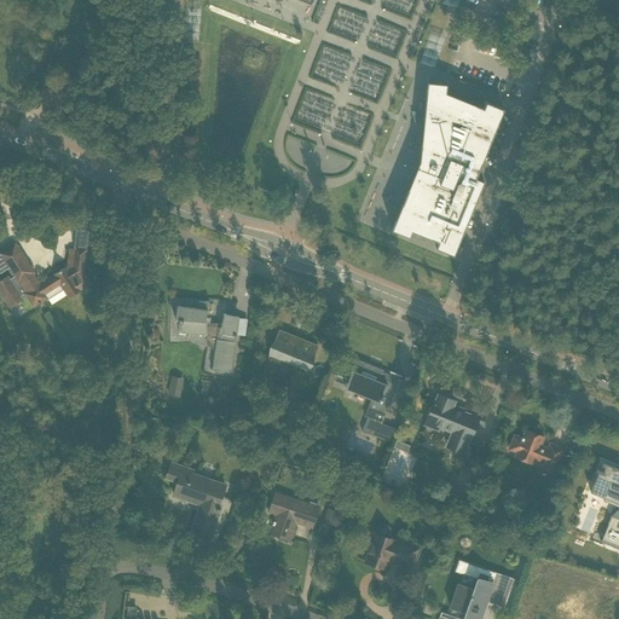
[(411,12),(412,4),(399,1),(398,9),(411,12)]
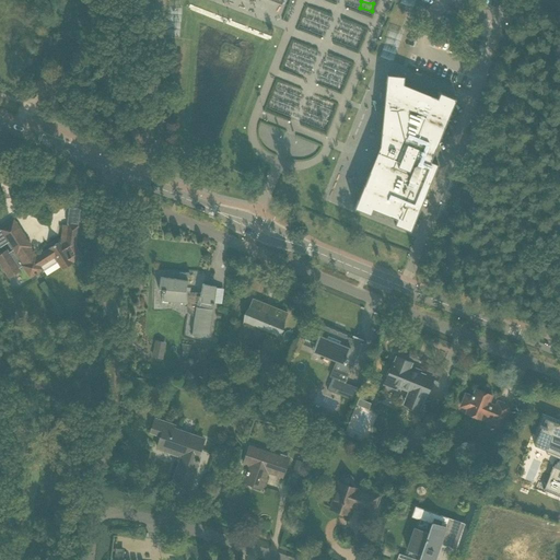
[(430,161),(456,100),(440,93),(438,98),(431,96),(432,95),(404,84),(404,77),(387,74),(380,146),(378,149),(368,176),(354,208),(370,214),(373,209),(391,217),(397,219),(395,224),(410,231),(438,164),(430,161)]
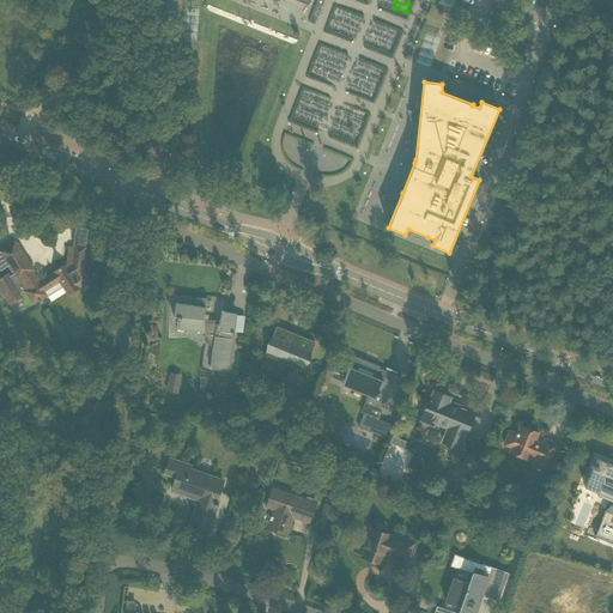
[(0,271),(7,266),(13,274),(10,277),(8,273),(0,278),(0,290),(10,305),(23,296),(22,293),(24,291),(32,304),(47,296),(44,291),(59,281),(68,296),(79,289),(79,287),(90,280),(83,268),(85,248),(74,246),(74,247),(73,247),(68,247),(67,262),(64,265),(41,280),(40,281),(34,271),(35,271),(16,240),(14,241),(13,240),(0,248),(0,271)]
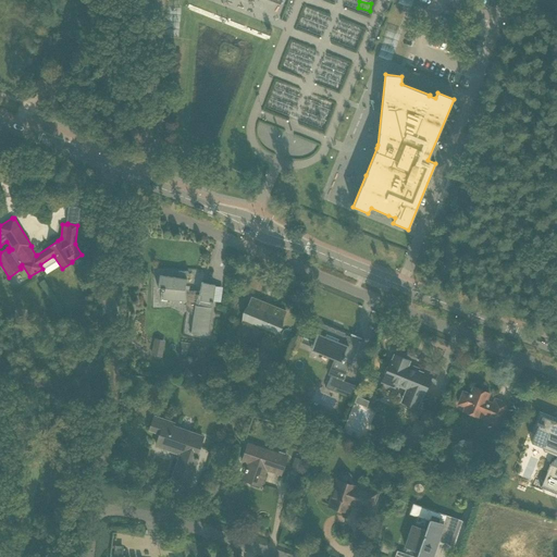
[(211,308),(212,302),(214,285),(201,282),(200,288),(199,292),(186,291),(186,289),(185,289),(188,272),(178,271),(177,277),(160,275),(158,287),(161,288),(161,292),(161,301),(166,302),(166,300),(186,301),(195,302),(192,334),(208,336),(212,308),(211,308)]
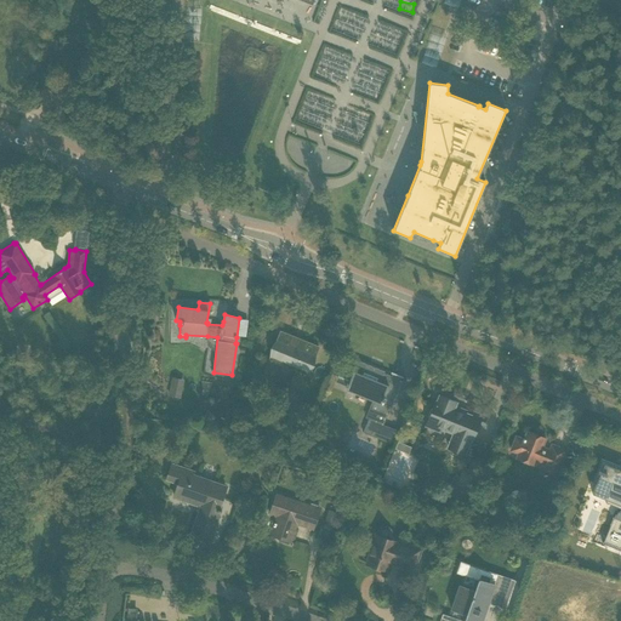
[(302,389),(314,358),(319,347),(306,342),(305,345),(295,341),(296,339),(280,331),(266,368),(275,371),(280,362),(297,368),(290,385),(302,389)]
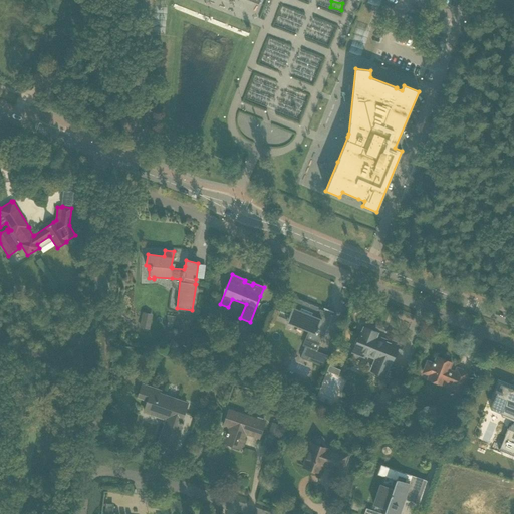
[(317,352),(328,324),(332,315),(318,309),(318,308),(295,299),(286,322),(315,334),(309,349),(305,347),(300,358),(312,363),(323,367),(327,356),(317,352)]
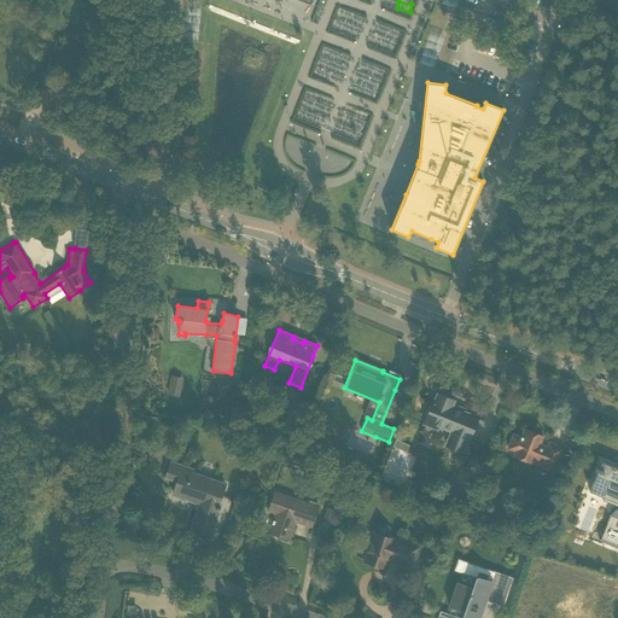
[(184,379),(172,377),(167,395),(180,397),(184,379)]
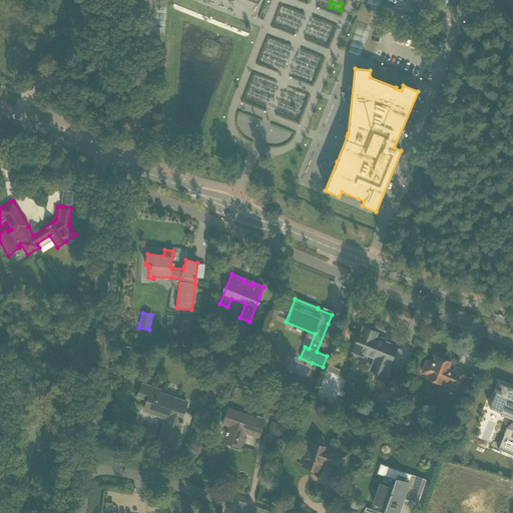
[(391,345),(374,338),(377,333),(364,328),(361,333),(360,333),(352,353),(363,358),(365,354),(375,358),(371,370),(381,375),(380,378),(387,381),(392,369),(387,367),(388,364),(390,364),(395,351),(398,352),(401,346),(392,342),(391,345)]
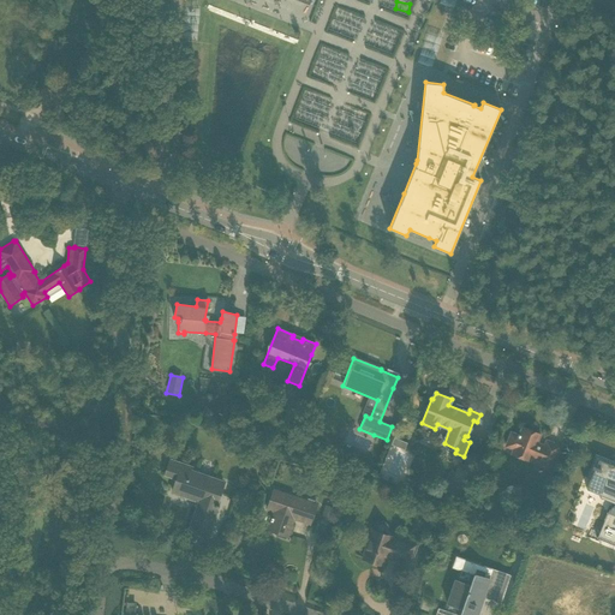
[(511,433),(509,436),(508,439),(509,439),(506,447),(513,449),(512,454),(529,461),(531,455),(553,465),(560,447),(547,441),(544,447),(536,443),(539,435),(523,428),(520,435),(518,434),(517,436),(515,435),(517,434),(511,433)]
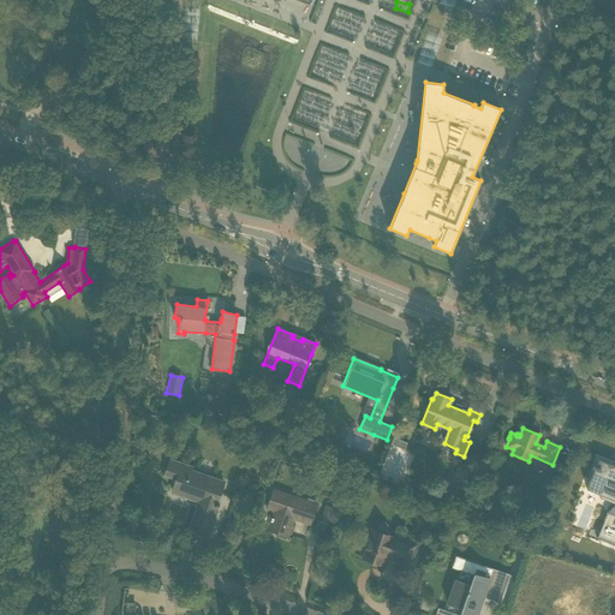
[(394,437),(392,445),(399,448),(401,441),(394,437)]
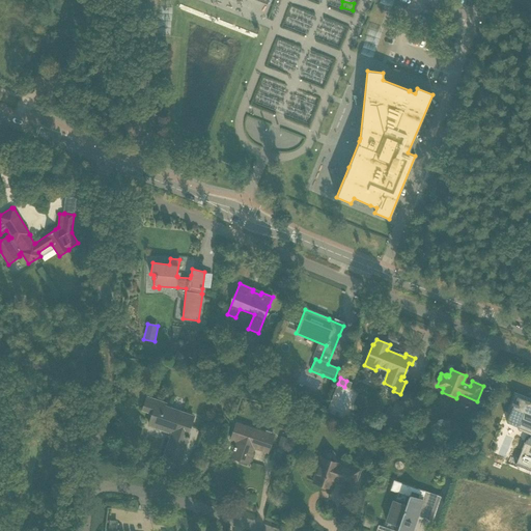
[(509,414),(506,422),(508,423),(509,421),(519,425),(520,422),(530,426),(530,436),(529,439),(528,438),(527,440),(526,440),(525,443),(524,443),(515,465),(530,471),(530,402),(528,401),(529,398),(514,392),(506,412),(509,414)]
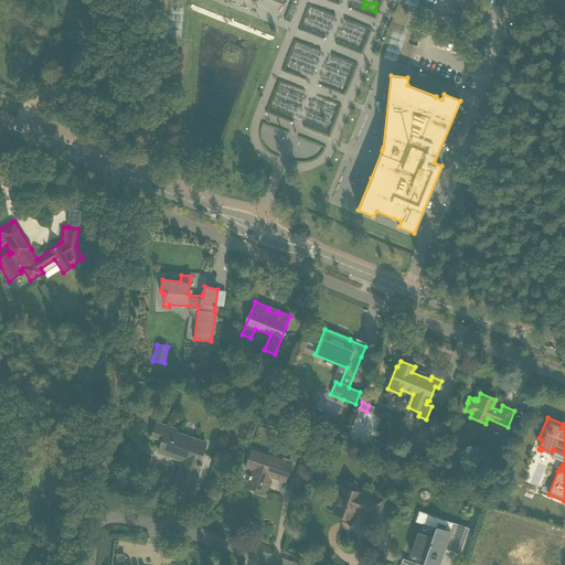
[(199,464),(202,454),(205,443),(176,433),(176,429),(157,423),(152,436),(152,437),(153,435),(162,437),(159,447),(160,447),(158,452),(159,452),(160,450),(179,456),(178,459),(184,461),(174,491),(190,496),(199,466),(201,467),(202,465),(199,464)]
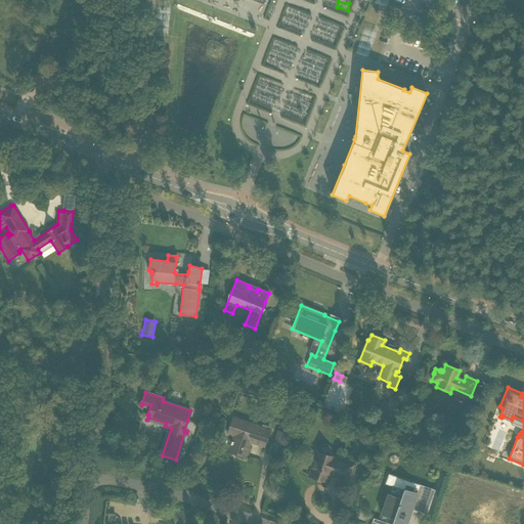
[(264,446),(267,437),(270,430),(233,418),(227,434),(233,436),(228,451),(245,457),(251,440),(254,441),(254,443),(264,446)]
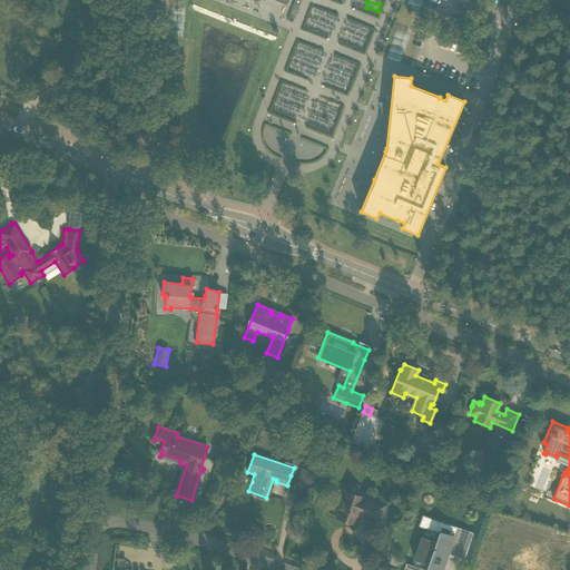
[(303,469),(298,481),(306,483),(311,471),(303,469)]
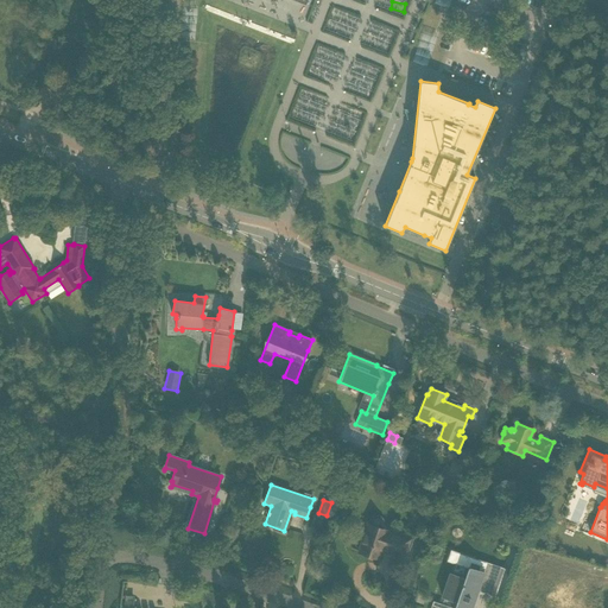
[(365,534),(362,540),(359,552),(378,558),(382,544),(404,552),(401,557),(404,558),(410,537),(387,530),(386,531),(366,524),(362,534),(365,534)]
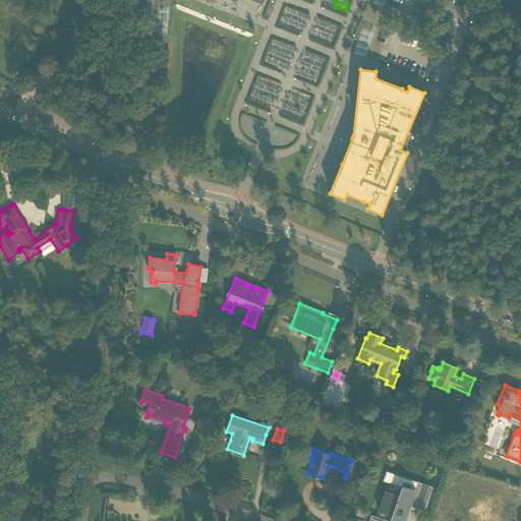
[(431,487),(417,482),(414,490),(401,485),(398,496),(386,491),(379,511),(391,515),(389,520),(371,515),(369,520),(404,520),(409,506),(424,511),(431,487)]
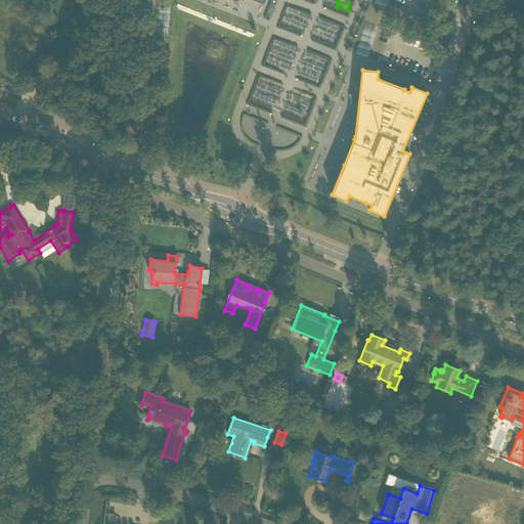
[(510,523),(513,514),(489,508),(493,491),(479,488),(469,523),(510,523)]
